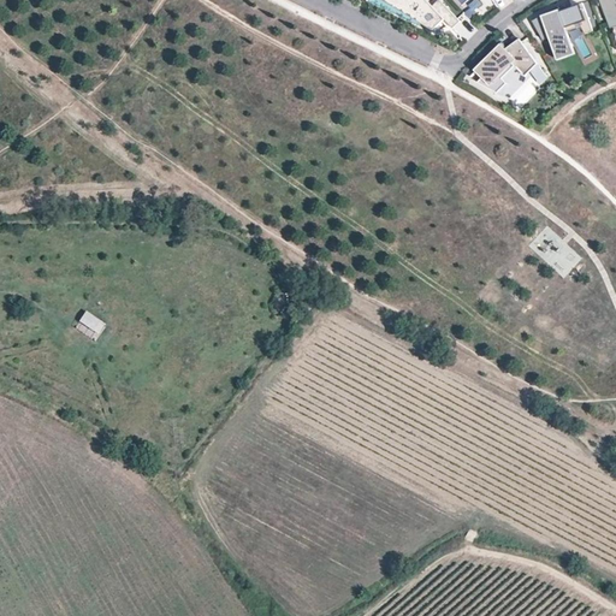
[(419,0),(440,23),(443,21),(431,7),(424,0),(380,0),(432,31),(436,28),(396,0),(419,0)]
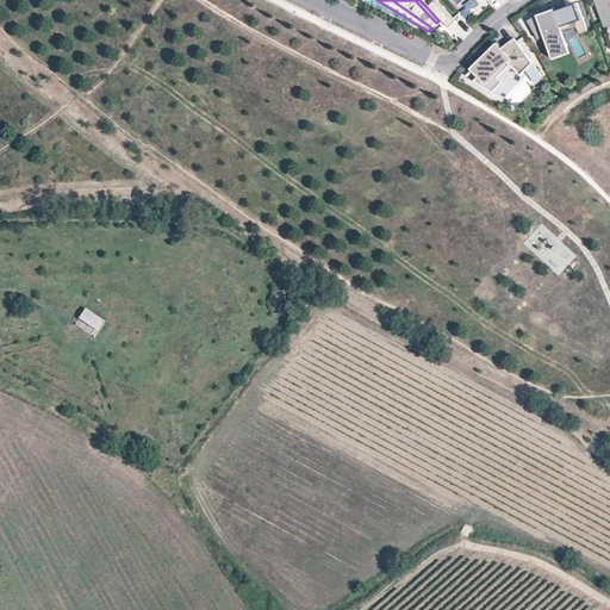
[(392,0),(431,27),(436,23),(415,0),(392,0)]
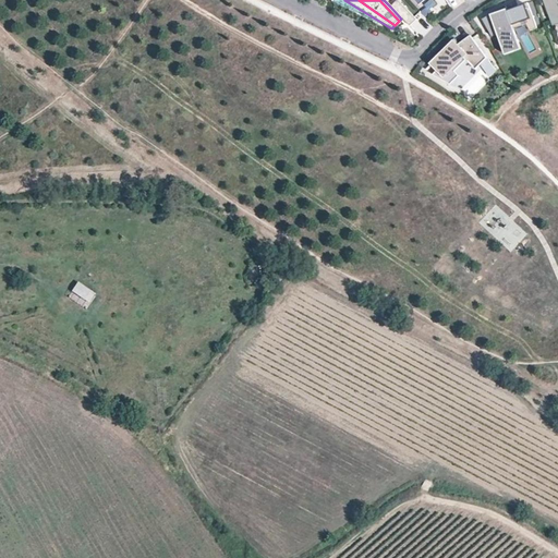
[(409,26),(415,21),(397,0),(390,7),(401,19),(409,26)]
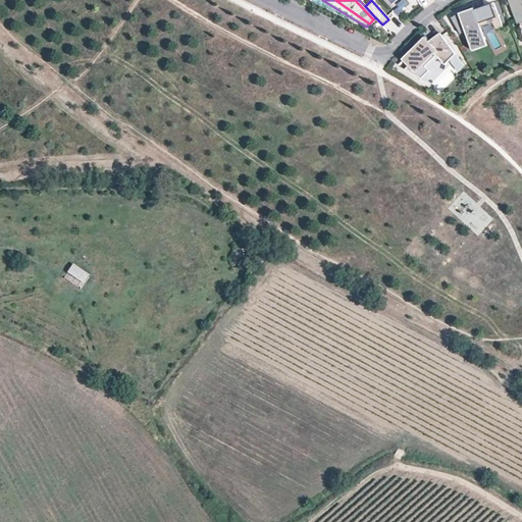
[(521,0),(509,0),(517,24),(521,22),(521,0)]
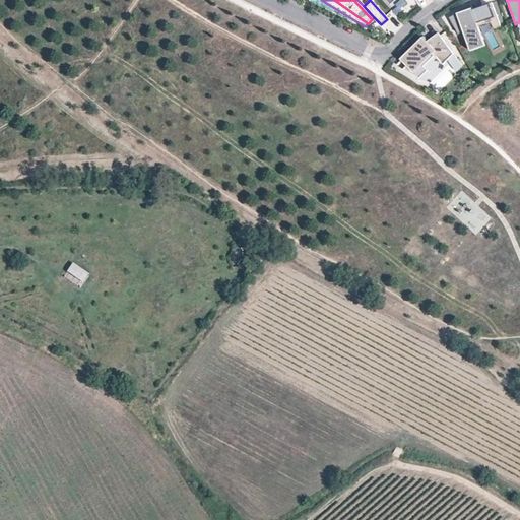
[(494,29),(500,27),(492,4),(481,7),(482,8),(478,10),(477,7),(472,10),(471,7),(449,19),(458,36),(463,34),(470,53),(485,48),(478,27),(491,23),(494,29)]
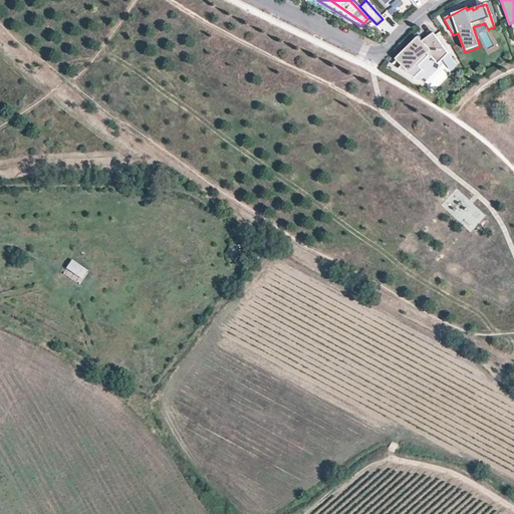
[(441,60),(447,54),(432,33),(420,42),(417,39),(403,53),(402,53),(396,58),(402,64),(397,68),(413,77),(421,69),(415,63),(426,53),(430,58),(436,64),(441,60)]
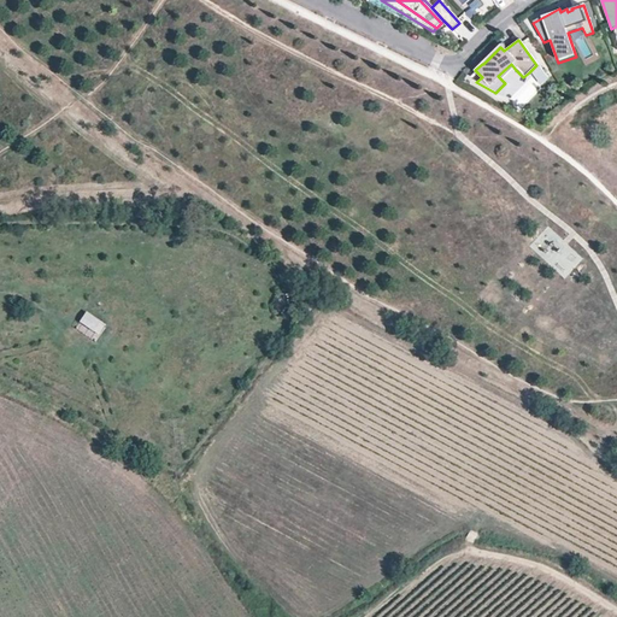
[(505,83),(495,93),(501,97),(510,76),(516,70),(511,64),(498,76),(505,83)]
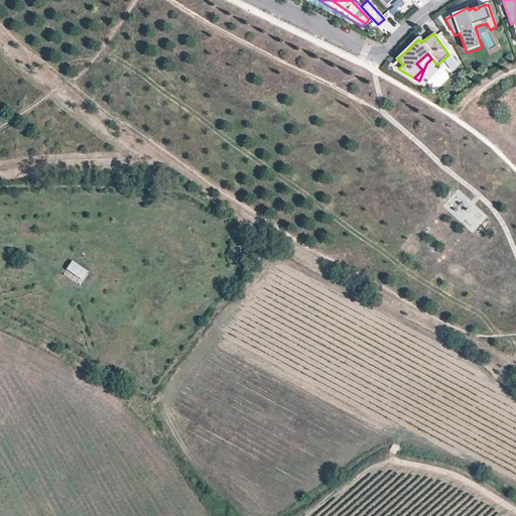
[(448,54),(442,60),(450,72),(457,66),(448,54)]
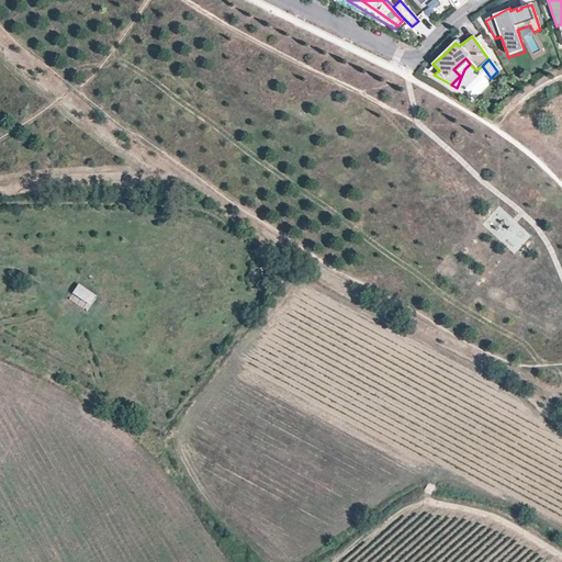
[(78,282),(67,299),(87,312),(98,298),(78,282)]
